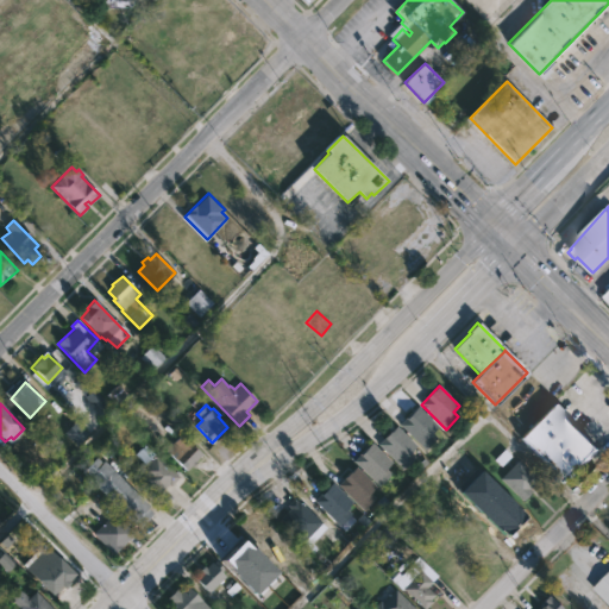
[(571,477),(565,483),(521,438),(554,405),(598,450),(571,477)]
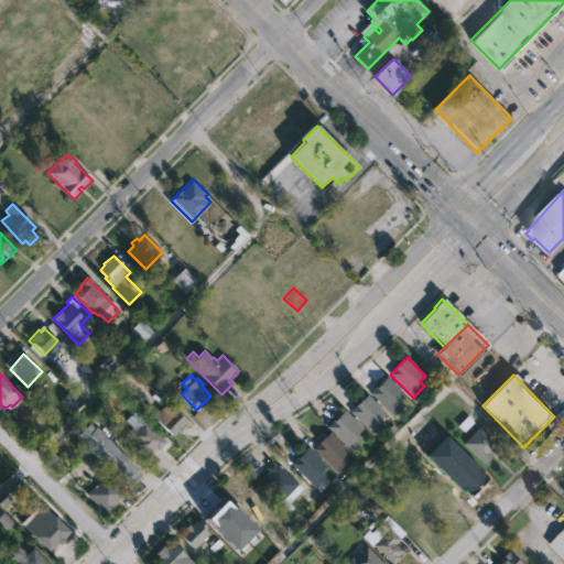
[(387,377),(405,394),(400,401),(405,407),(394,418),(369,394),(387,377)]
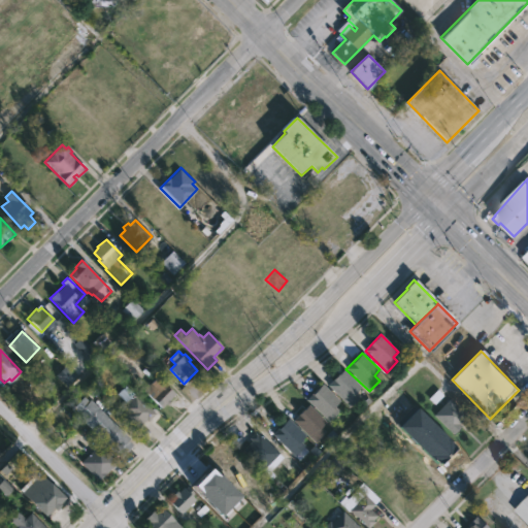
[(343,369),(361,388),(356,393),(361,398),(350,408),(327,386),(343,369)]
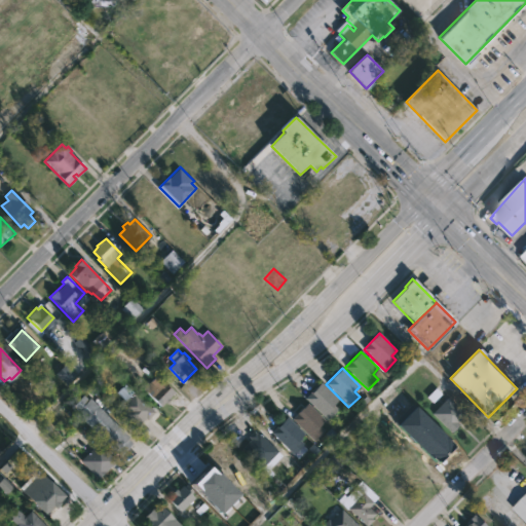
[(166,401),(161,406),(144,388),(157,376),(174,393),(166,401)]
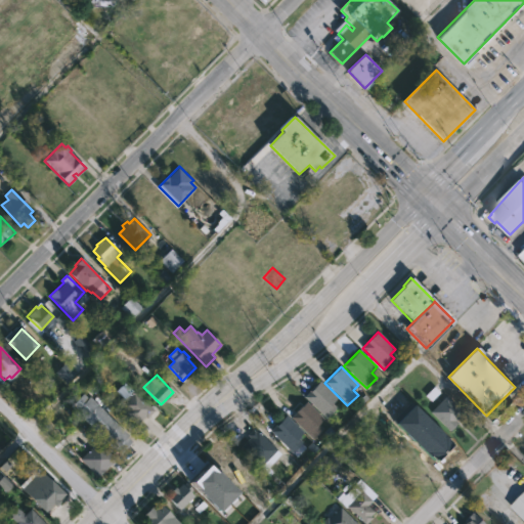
[(319,381),(338,398),(332,403),(338,408),(326,420),(304,397),(319,381)]
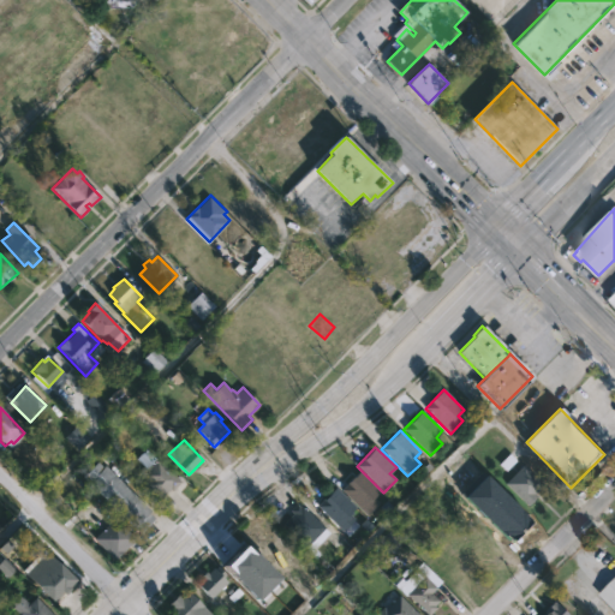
[(178,485),(172,491),(171,490),(159,502),(142,485),(147,481),(142,476),(157,459),(180,482),(178,485)]
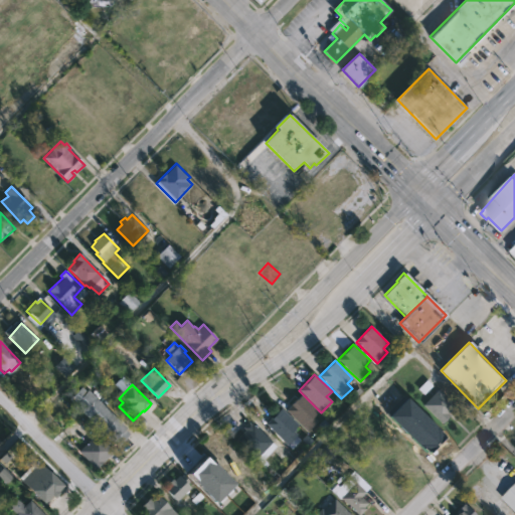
[(81,387),(86,391),(88,390),(127,428),(125,430),(130,435),(117,447),(69,399),(81,387)]
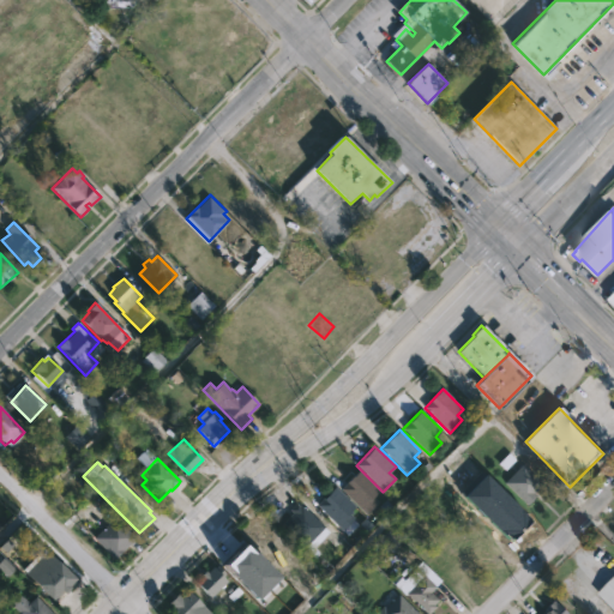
[(521,464),(542,486),(535,493),(537,495),(528,505),(504,481),(521,464)]
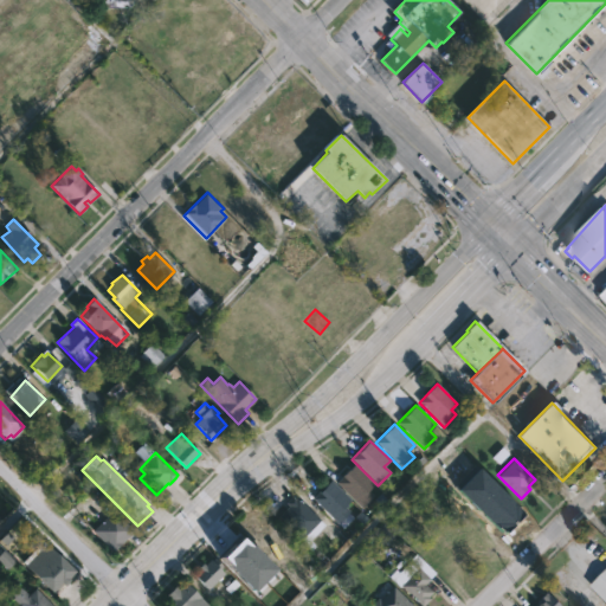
[(354,464),(374,485),(368,491),(374,496),(361,509),(336,483),(354,464)]
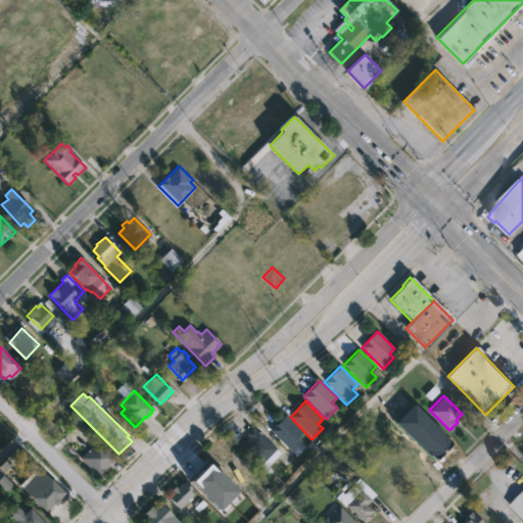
[(275,421),(277,424),(285,415),(302,432),(297,437),(301,442),(291,453),(270,431),(269,432),(266,430),(275,421)]
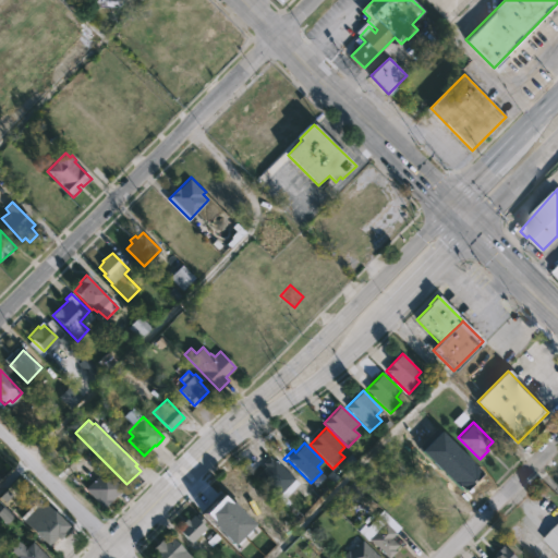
[(473,468),(468,473),(461,468),(458,470),(461,473),(451,482),(431,461),(450,443),(474,466),(473,468)]
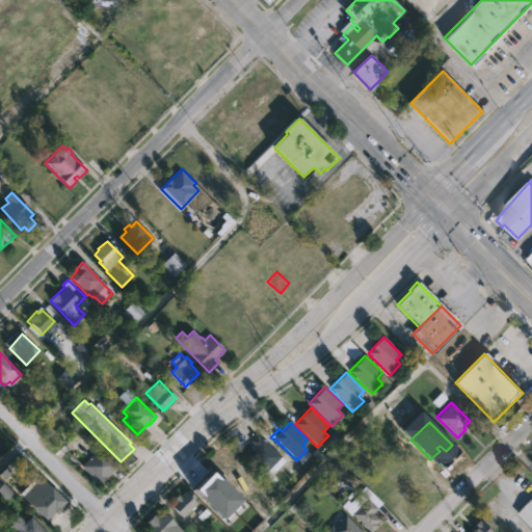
[(261,436),(281,457),(285,461),(275,471),(270,467),(263,474),(244,454),(253,446),(249,443),(256,436),(259,440),(261,436)]
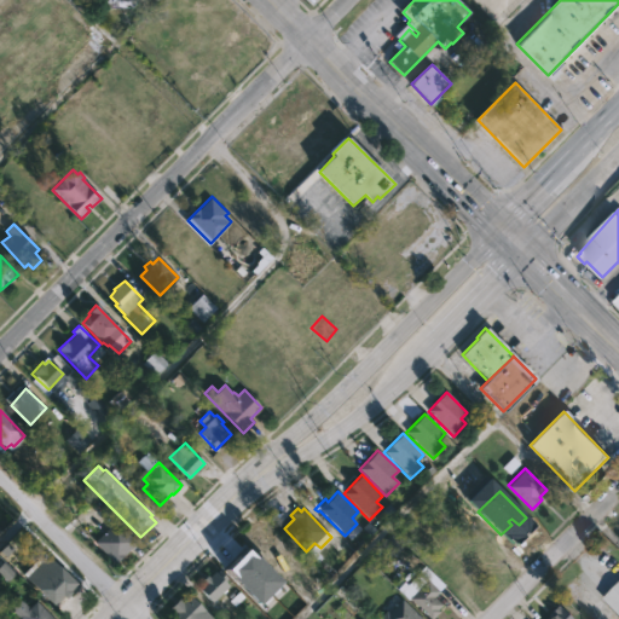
[(131,549),(115,565),(93,543),(115,521),(137,543),(131,549)]
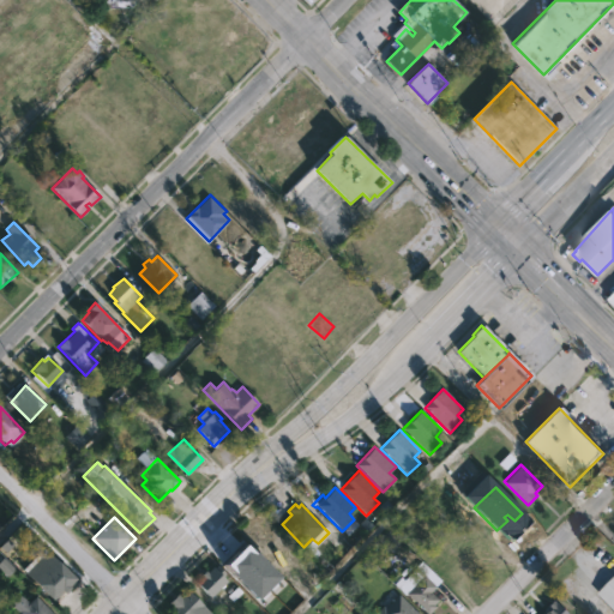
[(265,518),(276,529),(270,535),(292,557),(289,559),(296,566),(284,578),(269,563),(274,558),(247,533),(252,528),(250,524),(256,518),(260,523),(265,518)]
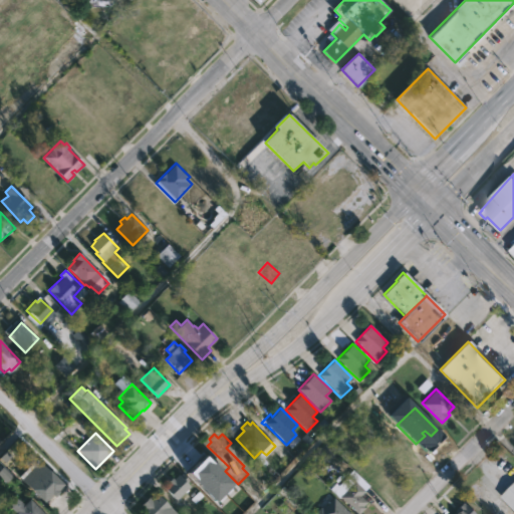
[(64,485),(53,497),(51,495),(44,503),(20,479),(31,467),(28,464),(34,458),(64,485)]
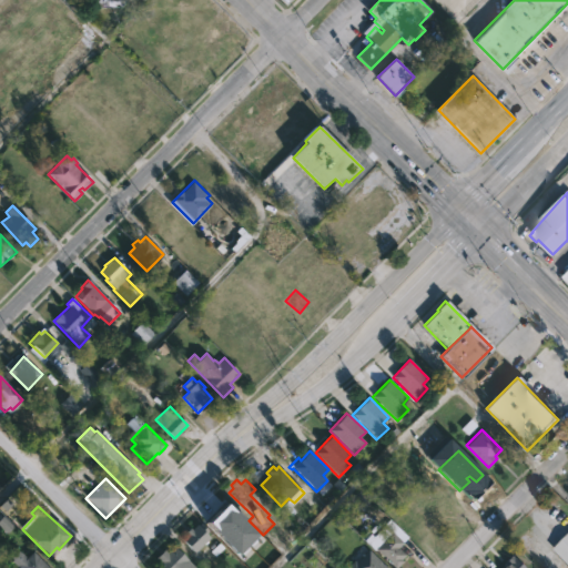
[(392,518),(411,537),(401,547),(409,556),(397,567),(366,537),(372,531),(375,535),(392,518)]
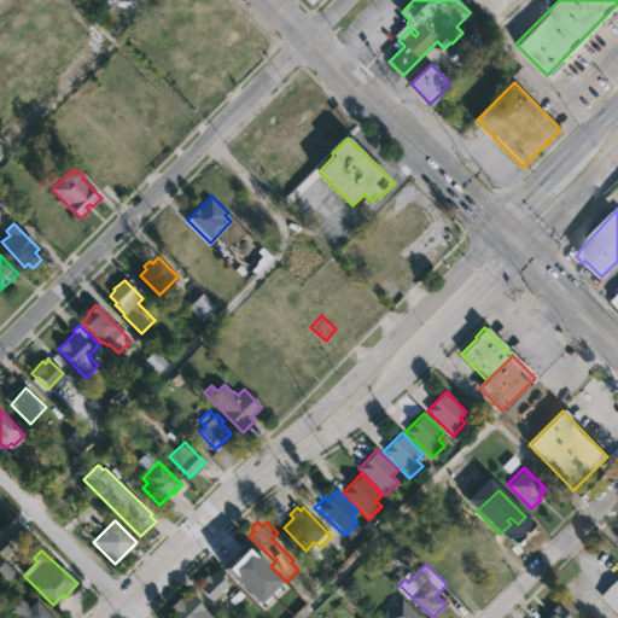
[(216,569),(229,582),(211,600),(196,584),(208,573),(209,575),(216,569)]
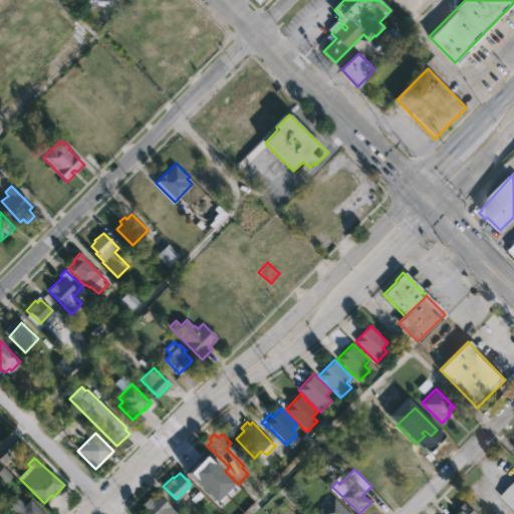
[(513,484),(513,508),(502,496),(513,484)]
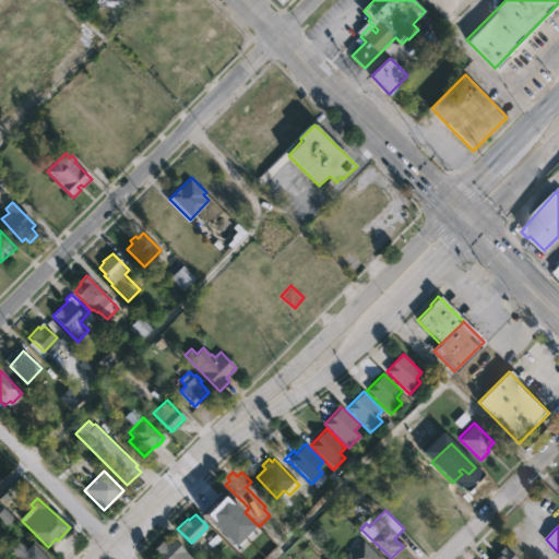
[(170,535),(194,558),(157,558),(154,555),(157,551),(153,548),(161,540),(163,543),(170,535)]
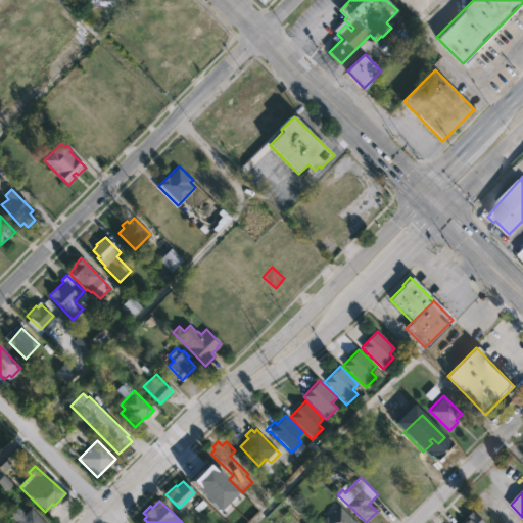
[(16,505),(25,513),(30,508),(45,522),(16,522),(9,516),(11,515),(9,512),(16,505)]
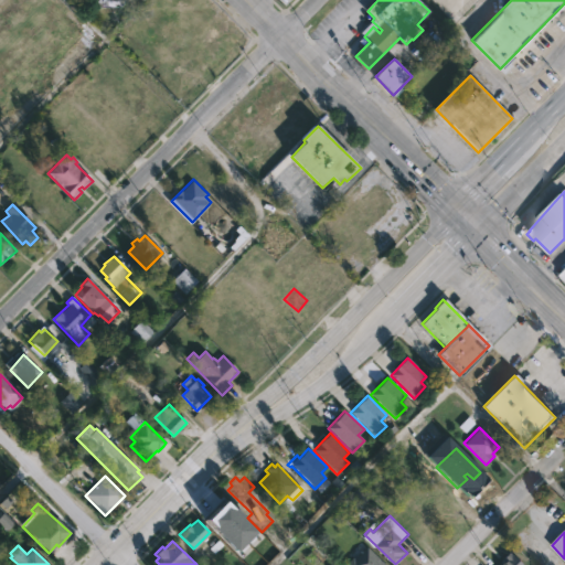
[(366,546),(385,564),(345,564),(353,556),(355,558),(366,546)]
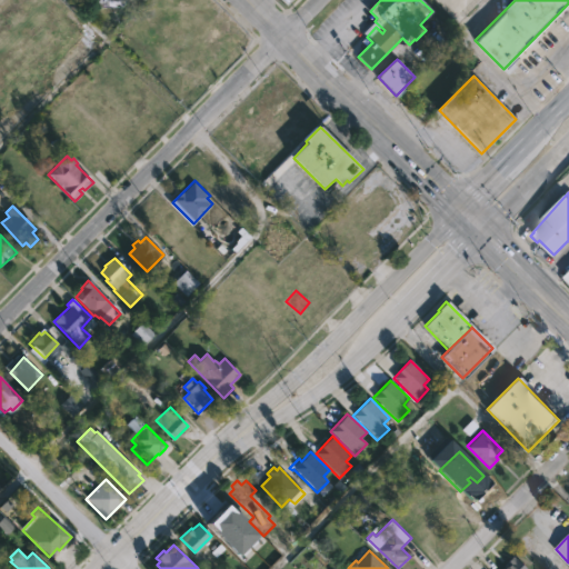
[(529,568),(509,568),(512,567),(508,562),(516,555),(529,568)]
